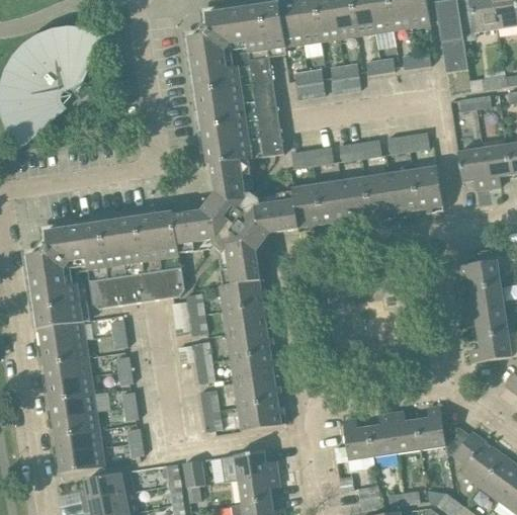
[(279,2),(286,46),(304,44),(296,0),(279,2)]
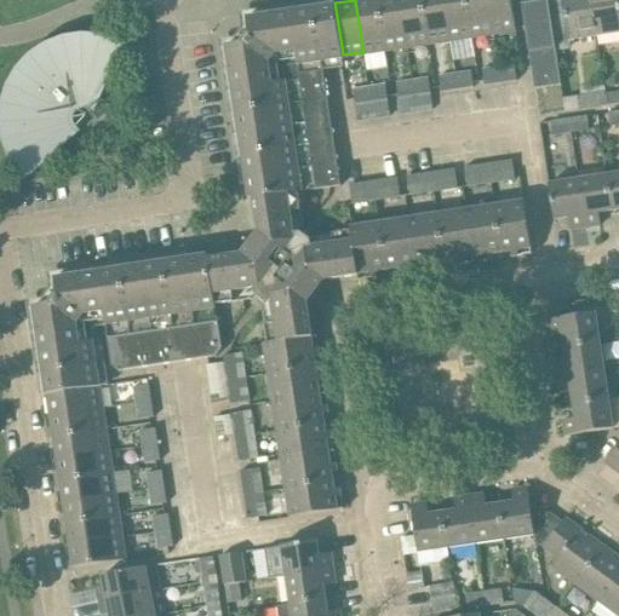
[(366,68),(388,64),(385,49),(377,0),(355,0),(364,52),(366,68)]
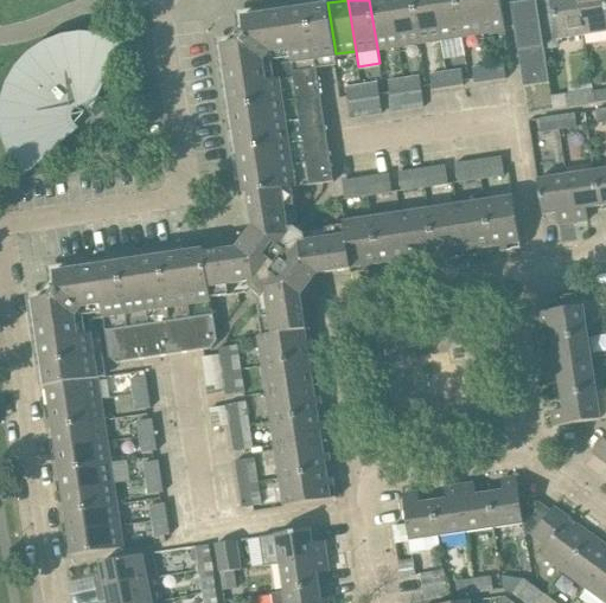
[(369,0),(377,47),(397,44),(390,0),(369,0)]
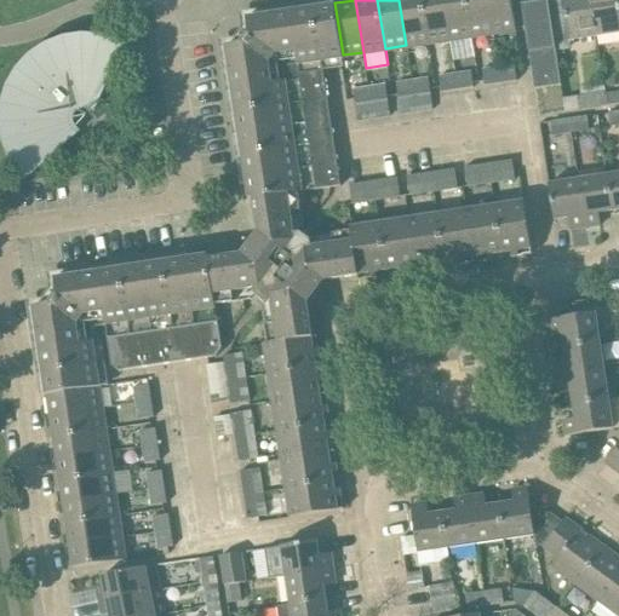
[(399,0),(406,45),(428,42),(420,0),(399,0)]
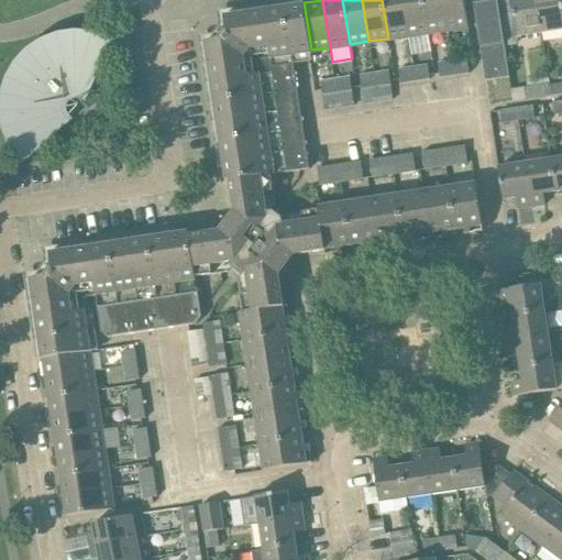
[(382,0),(388,39),(409,35),(404,0),(382,0)]
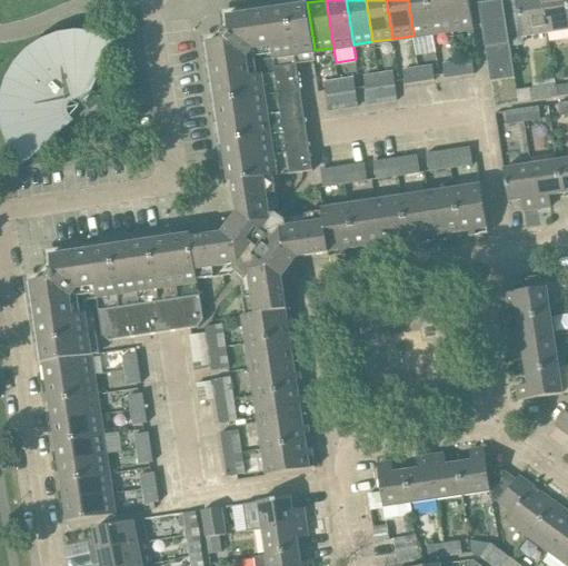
[(408,0),(414,36),(432,32),(427,0),(408,0)]
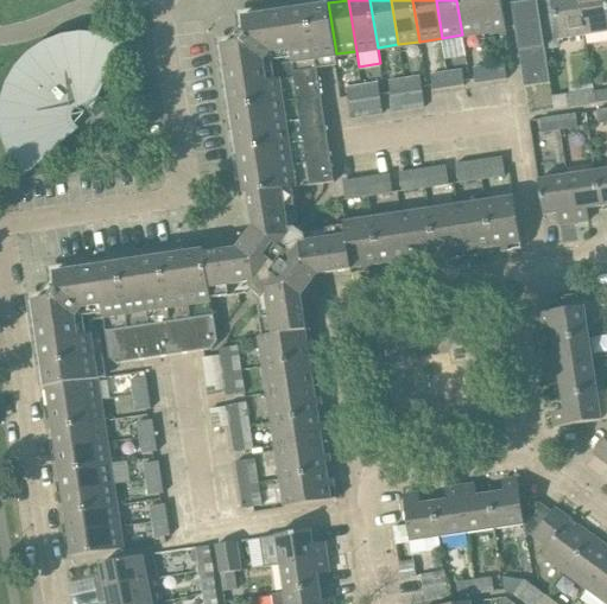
[(456,0),(462,35),(482,32),(478,0),(456,0)]
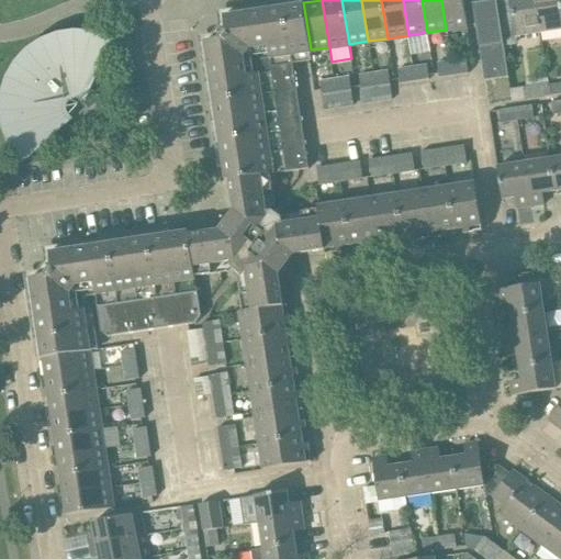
[(441,0),(446,30),(467,26),(462,0),(441,0)]
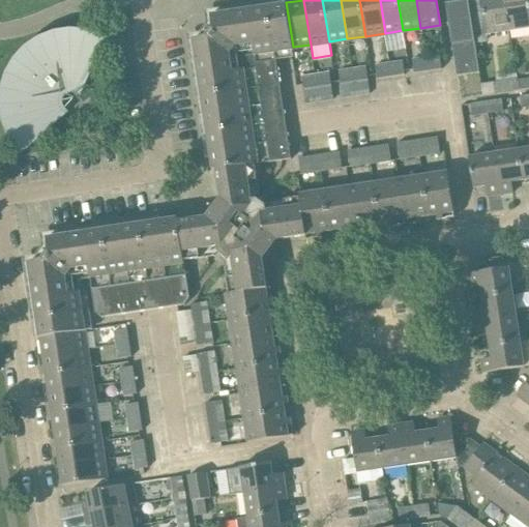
[(478,70),(468,0),(452,0),(445,1),(456,74),(478,70)]
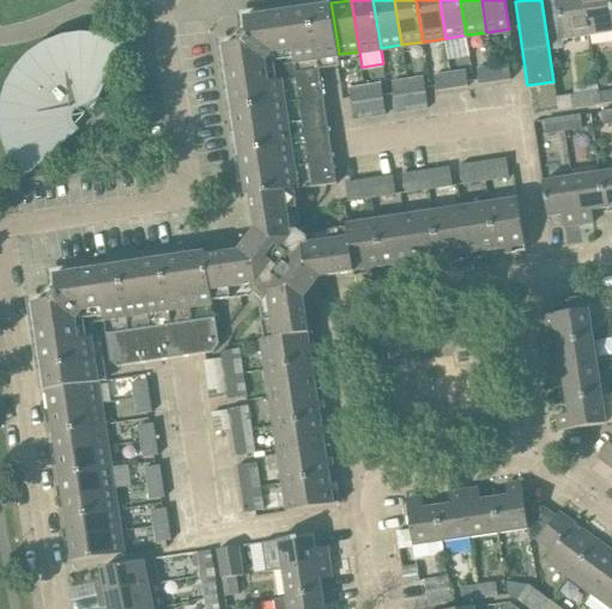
[(589,32),(585,0),(556,0),(562,37),(589,32)]
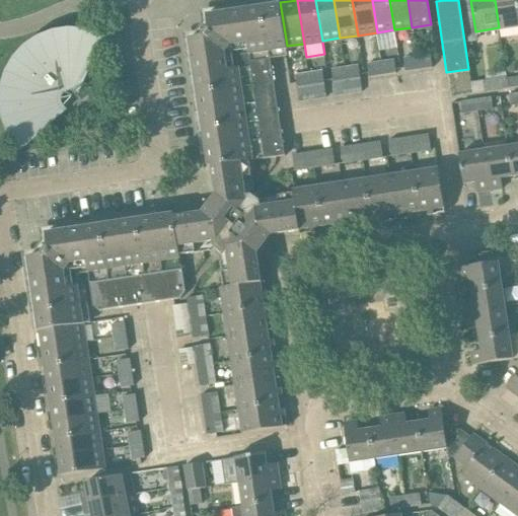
[(495,0),(499,27),(517,24),(517,0),(495,0)]
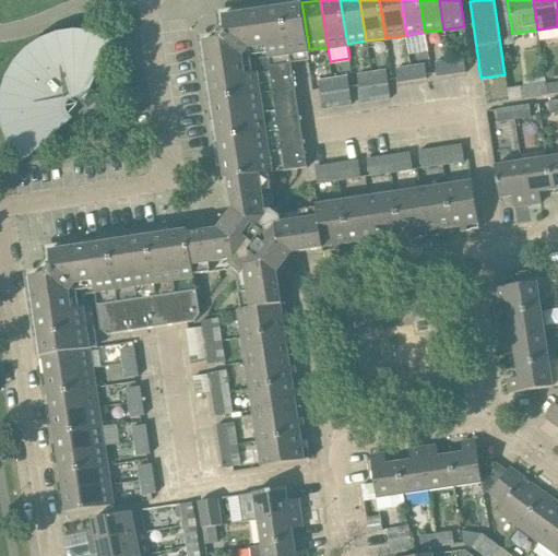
[(301,2),(222,14),(224,30),(238,40),(233,48),(218,37),(203,39),(223,178),(227,178),(268,172),(306,165),(289,52),(309,49),(301,2)]
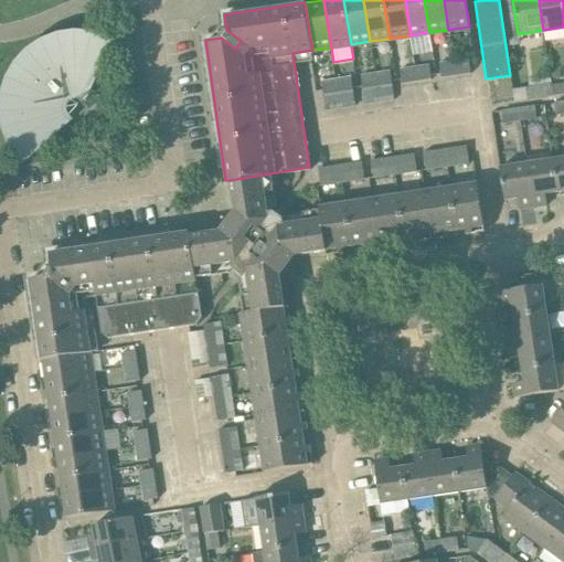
[(80,38),(73,38),(67,38),(61,39),(55,40),(50,41),(44,44),(39,46),(33,50),(29,53),(24,57),(20,62),(17,66),(13,72),(10,76),(8,82),(7,87),(4,94),(4,99),(3,105),(3,112),(4,117),(6,123),(8,128),(10,134),(12,139),(16,145),(19,149),(22,154),(64,117),(62,115),(61,113),(60,110),(60,109),(60,107),(60,105),(60,104),(60,102),(61,99),(63,97),(64,96),(66,95),(67,94),(70,93),(72,93),(74,93),(78,94),(80,95),(103,44),(97,42),(91,40),(85,39),(80,38)]
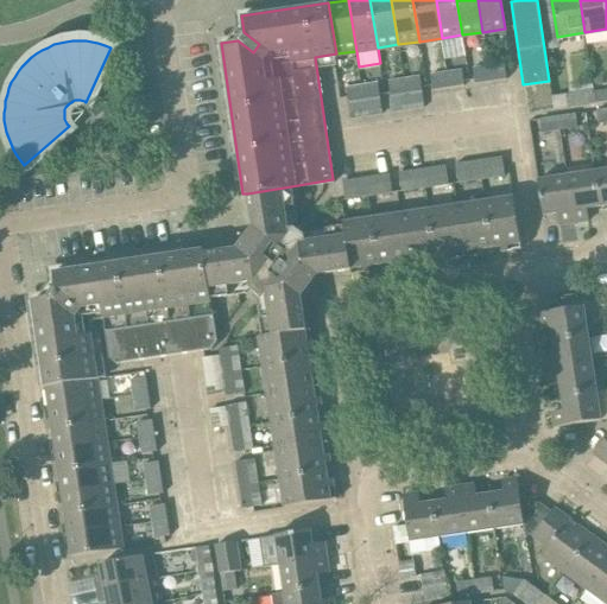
[(487,63),(489,78),(506,76),(504,61),(487,63)]
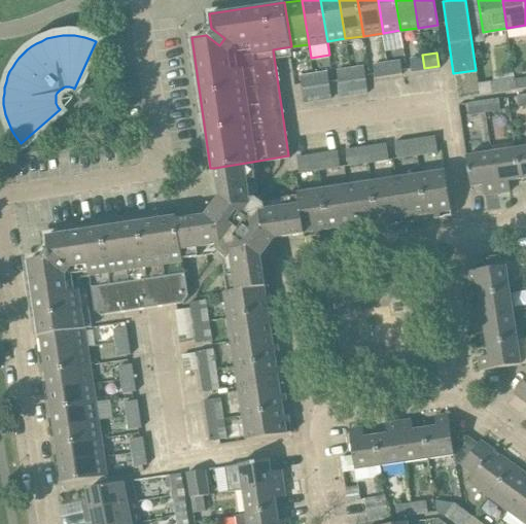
[(411,70),(424,68),(422,55),(409,57),(411,70)]
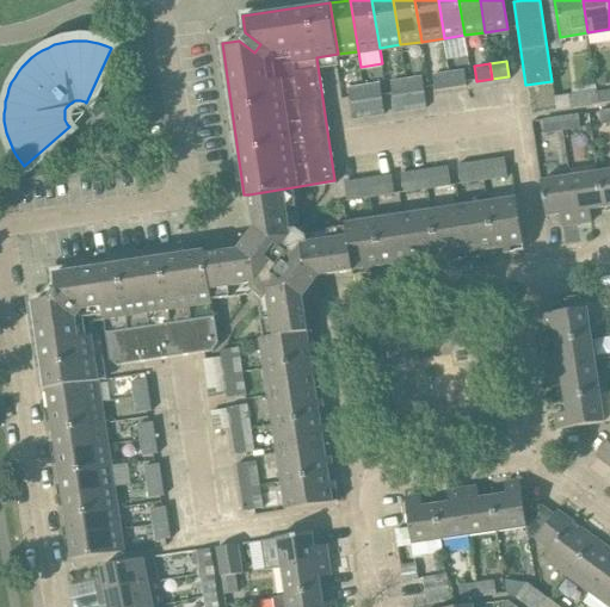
[(449,70),(451,86),(467,84),(464,68),(449,70)]
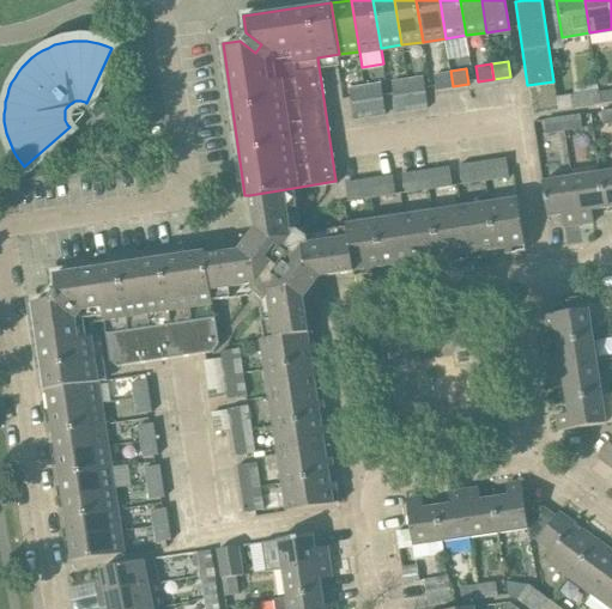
[(434,73),(436,89),(453,86),(450,71),(434,73)]
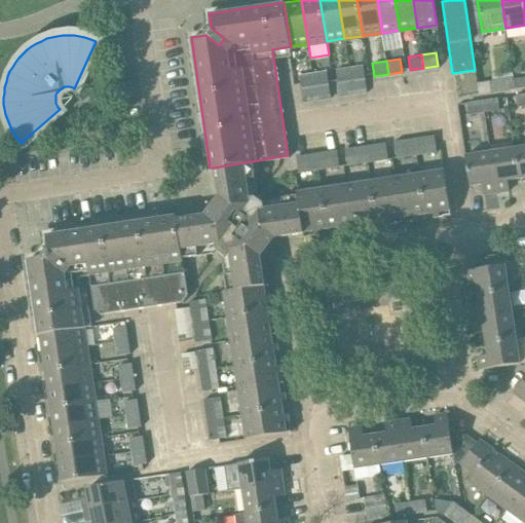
[(363,65),(349,67),(351,79),(355,79),(365,77),(363,65)]
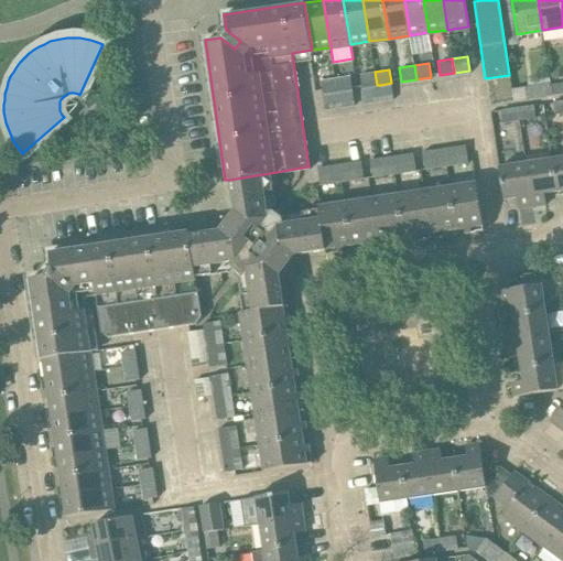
[(371,86),(377,85),(375,72),(360,74),(361,87),(371,86)]
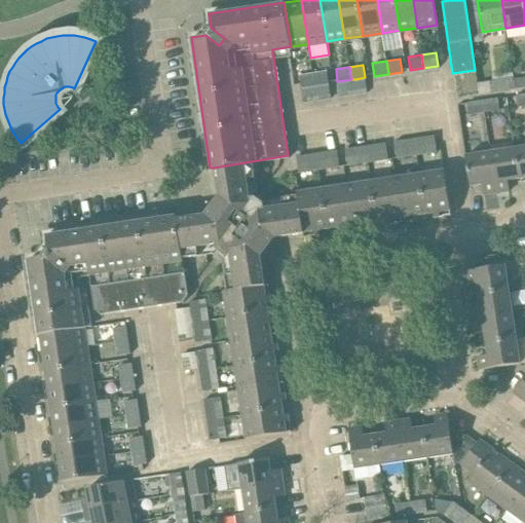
[(314,84),(319,84),(328,82),(326,70),(312,72),(314,84)]
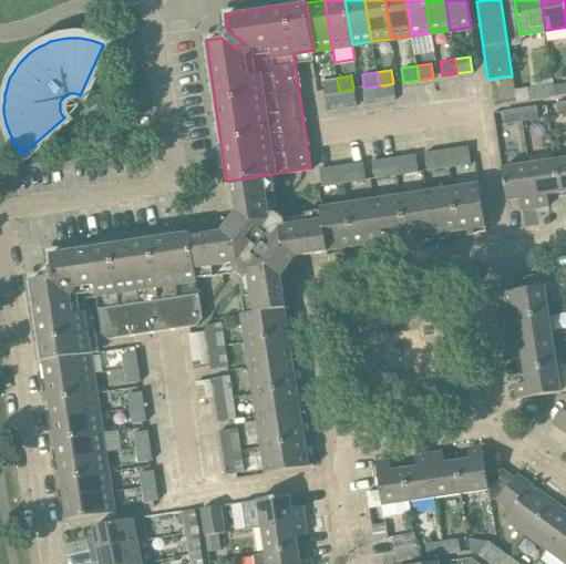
[(325,94),(335,92),(339,91),(337,78),(322,80),(325,94)]
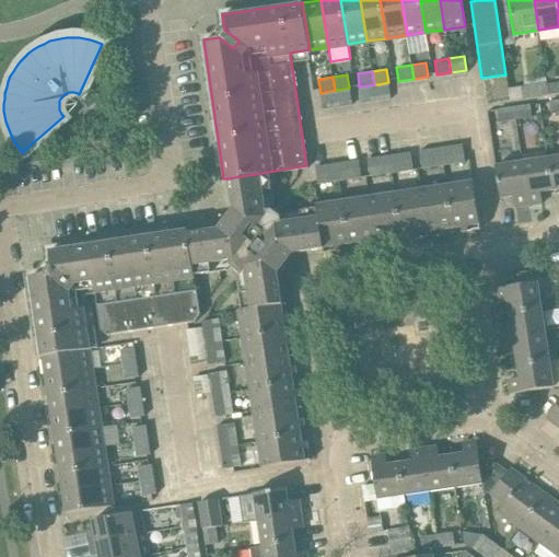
[(558,80),(546,83),(547,93),(558,91),(558,80)]
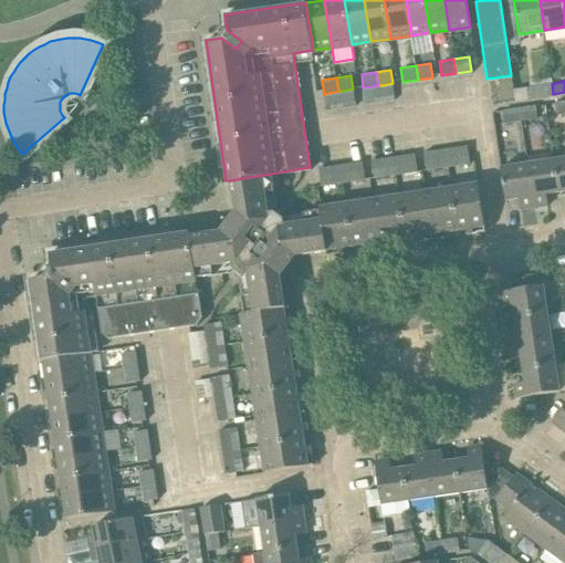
[(393,83),(383,85),(385,98),(395,97),(393,83)]
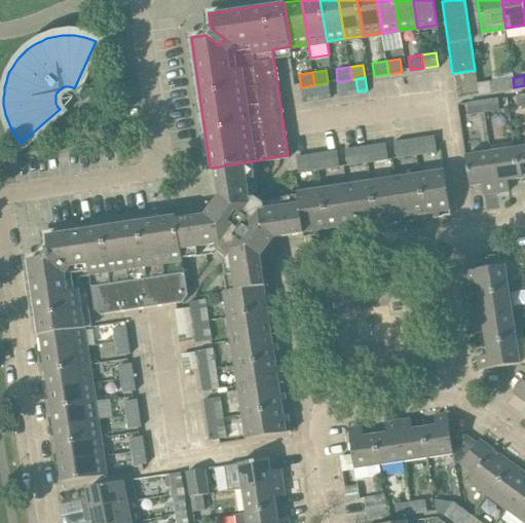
[(514,87),(513,78),(489,81),(490,90),(514,87)]
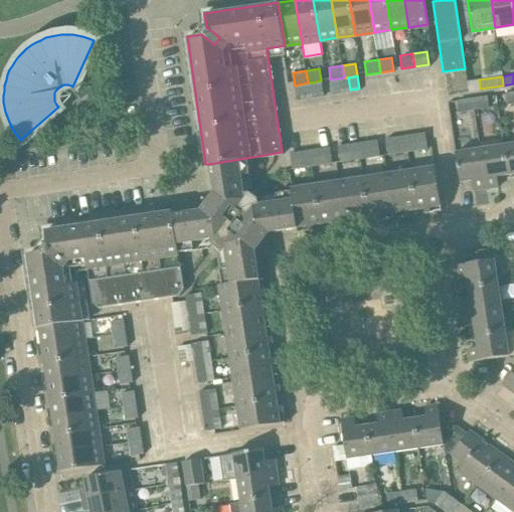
[(348,77),(344,77),(339,78),(341,92),(350,90),(348,77)]
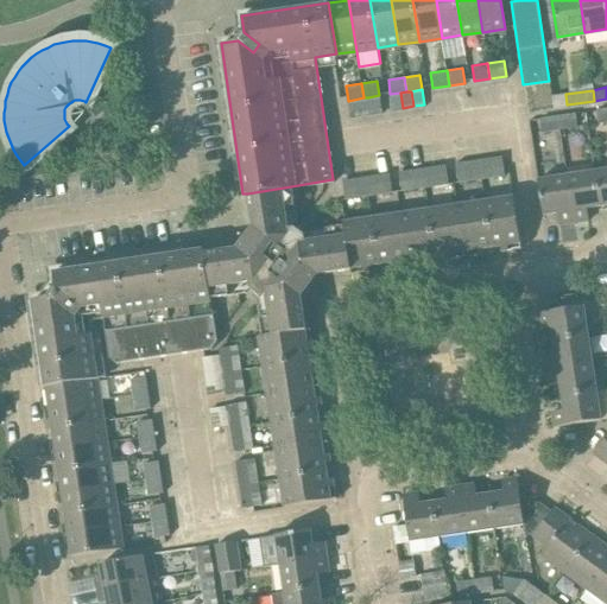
[(400,93),(390,94),(392,109),(403,108),(400,93)]
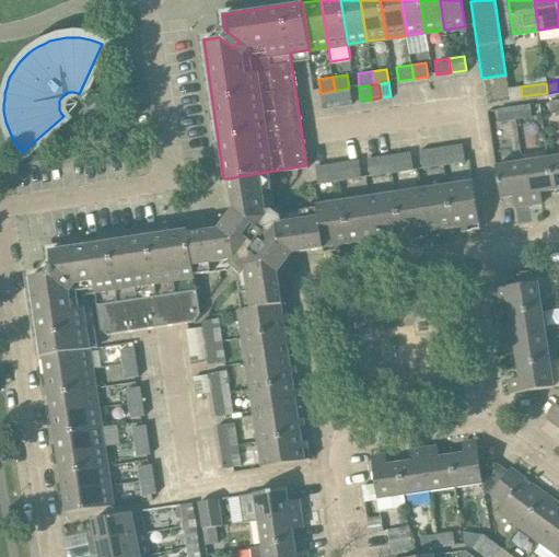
[(510,99),(522,96),(521,86),(508,89),(510,99)]
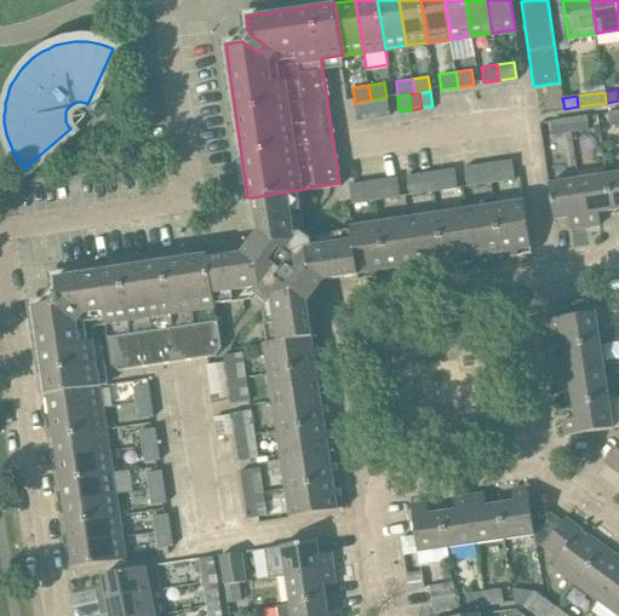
[(387,97),(376,99),(378,115),(389,113),(387,97)]
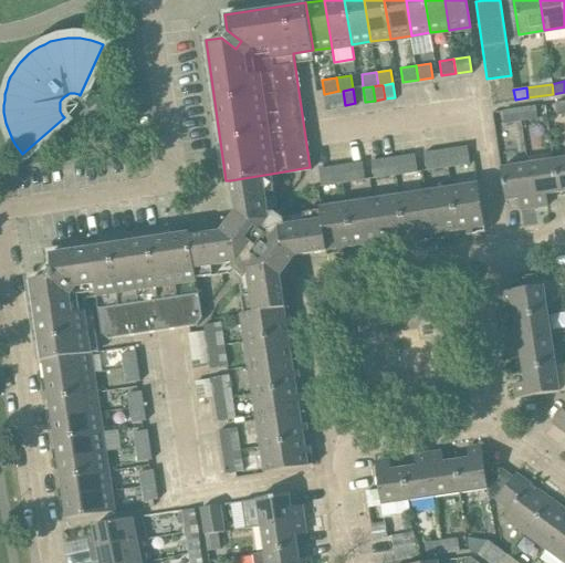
[(343,91),(338,91),(334,92),(336,106),(345,105),(343,91)]
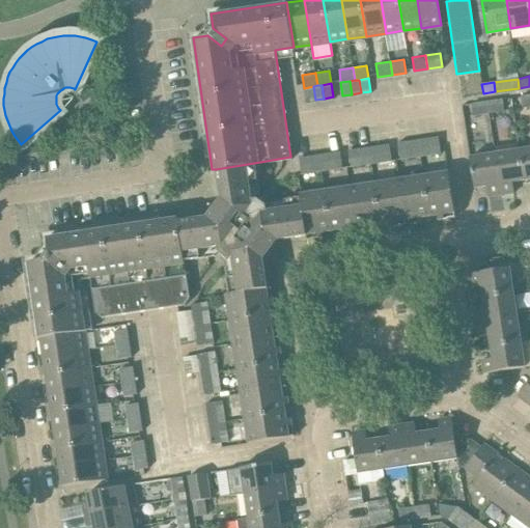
[(304,88),(306,101),(315,100),(313,86),(304,88)]
